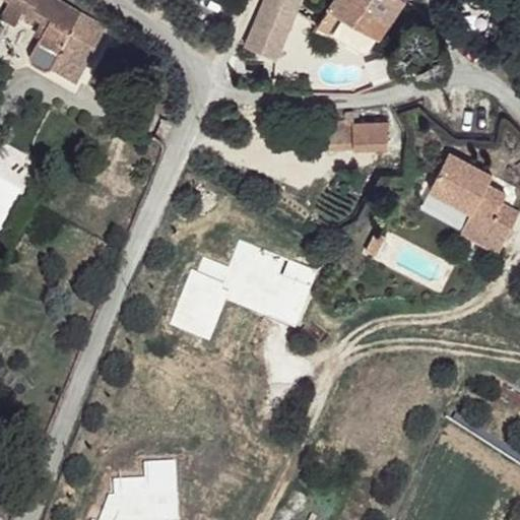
[(104,23),(59,0),(4,0),(0,7),(8,13),(14,0),(19,0),(29,9),(44,17),(23,53),(27,58),(33,64),(39,66),(45,61),(52,48),(81,62),(104,23)]
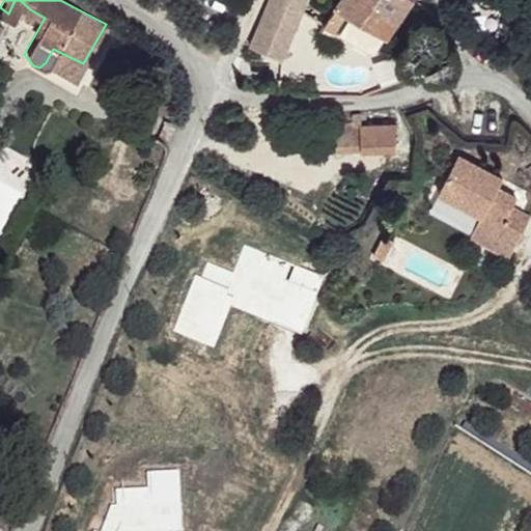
[(310,0),(279,0),(259,51),(283,61),(310,0)]
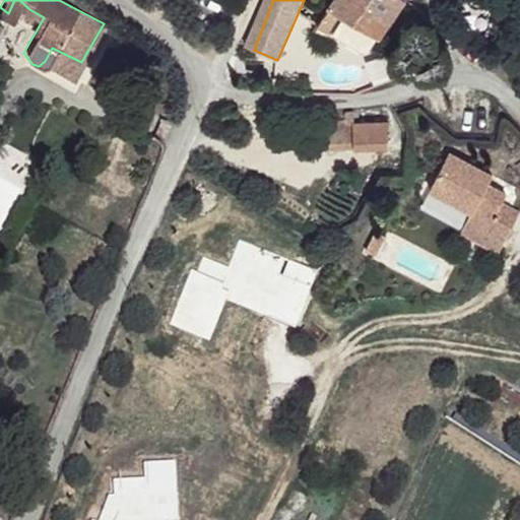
[(335,0),(321,21),(362,54),(400,0),(335,0)]
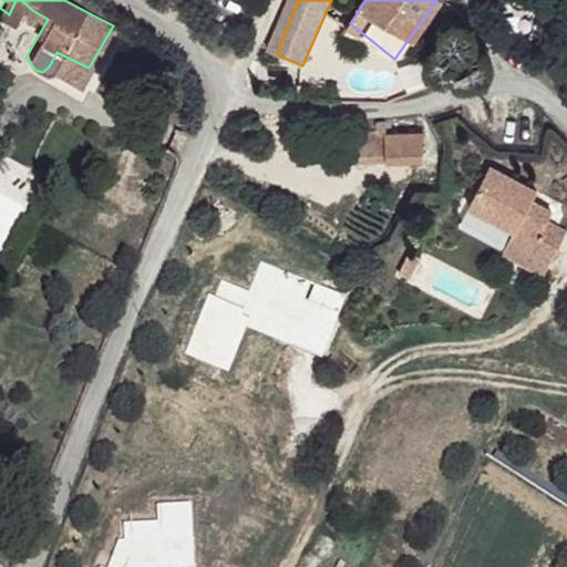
[(501,2),(498,0),(484,0),(480,9),(493,18),(501,2)]
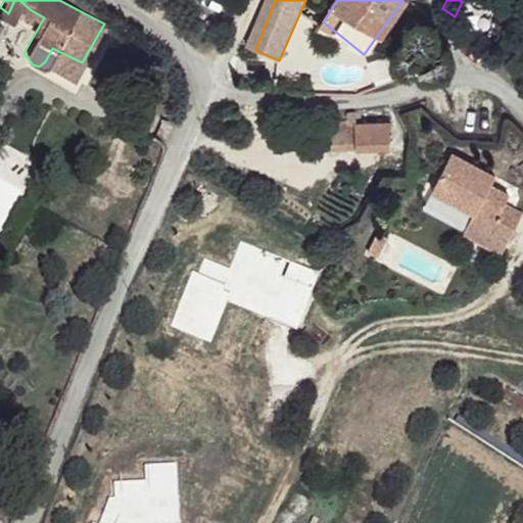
[(353,112),(340,112),(340,126),(310,126),(311,145),(387,144),(386,126),(352,124),(353,112)]
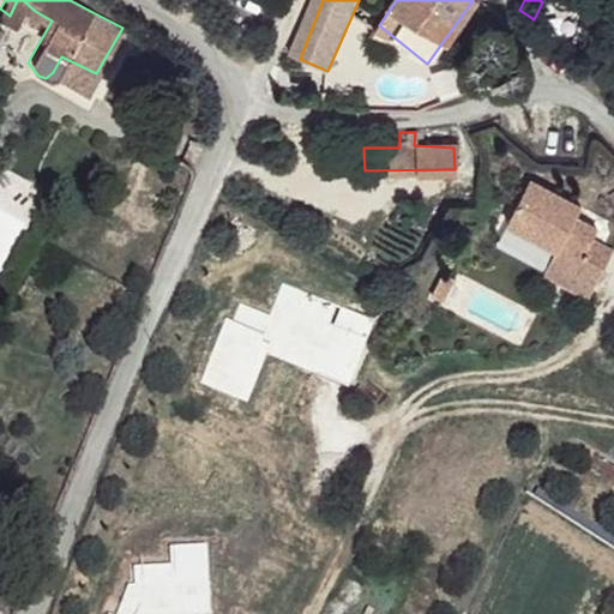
[(581,206),(530,181),(505,227),(553,254),(549,260),(594,283),(609,250),(585,235),(590,223),(577,215),(581,206)]
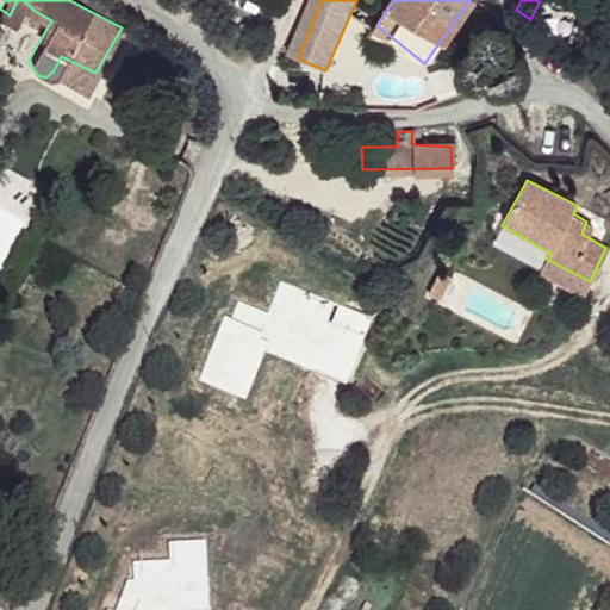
[(590,281),(546,259),(540,269),(585,293),(590,281)]
